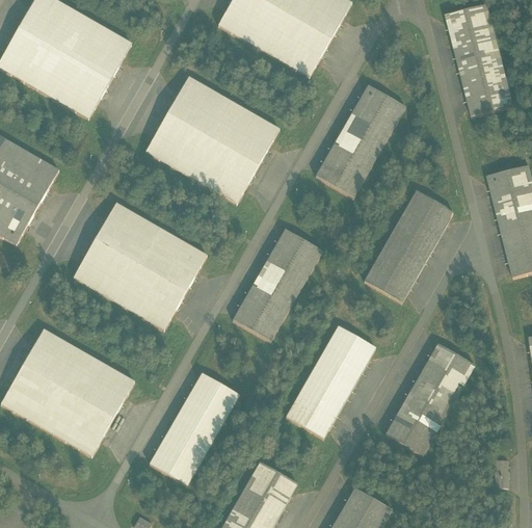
[(131,44),(55,0),(34,0),(0,60),(0,67),(88,117),(131,44)]
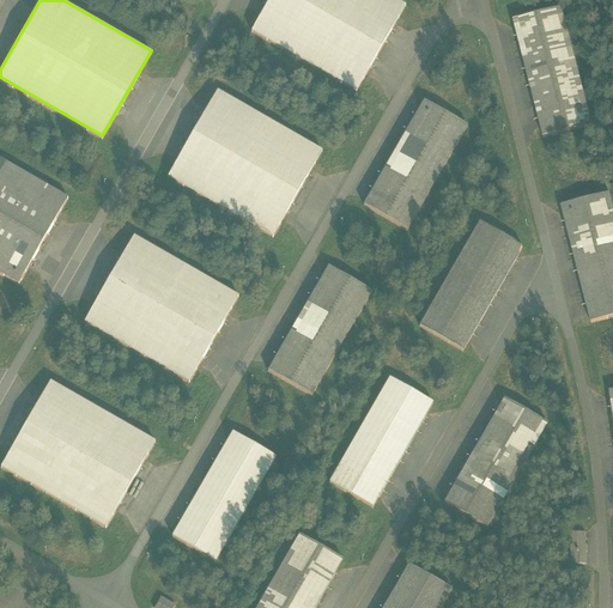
[(405,2),(401,0),(267,0),(252,29),(356,89),(405,2)]
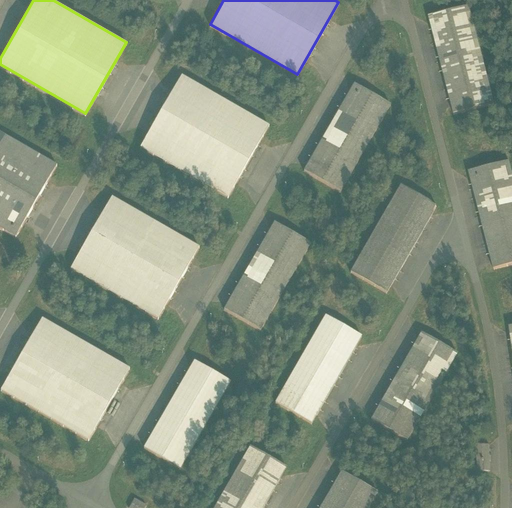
[(469,3),(429,14),(454,111),(494,101),(469,3)]
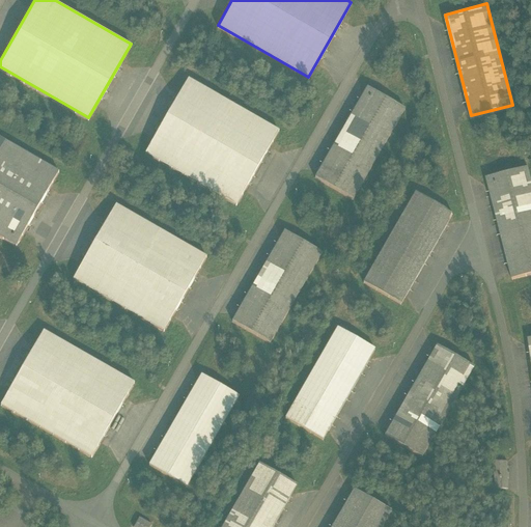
[(279,128),(188,76),(145,150),(235,202),(279,128)]
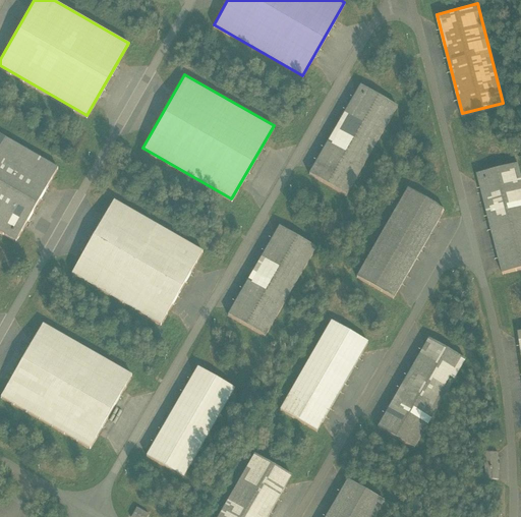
[(360,82),(309,172),(346,192),(397,104),(360,82)]
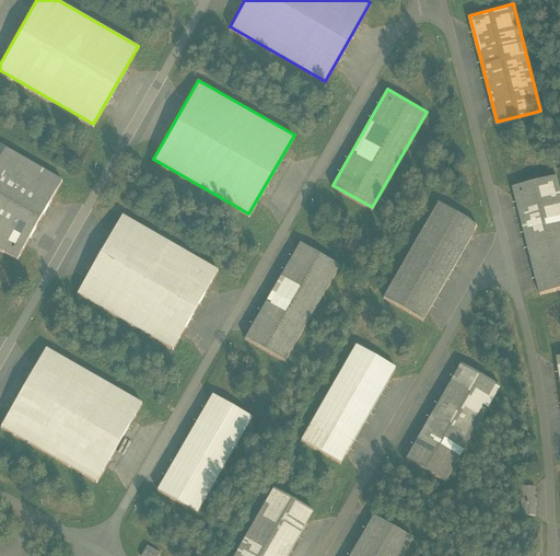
[(61,178),(0,142),(0,246),(16,257),(61,178)]
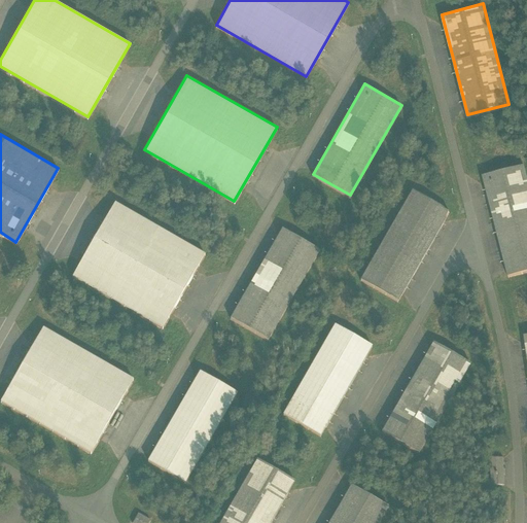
[(526,175),(524,163),(483,174),(508,274),(526,269),(526,175)]
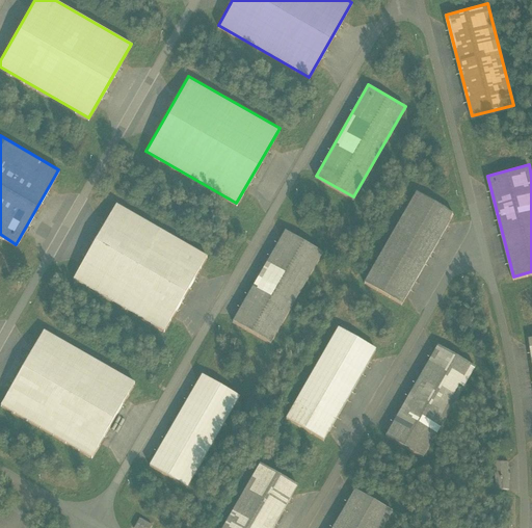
[(453,211),(416,189),(364,281),(401,301),(453,211)]
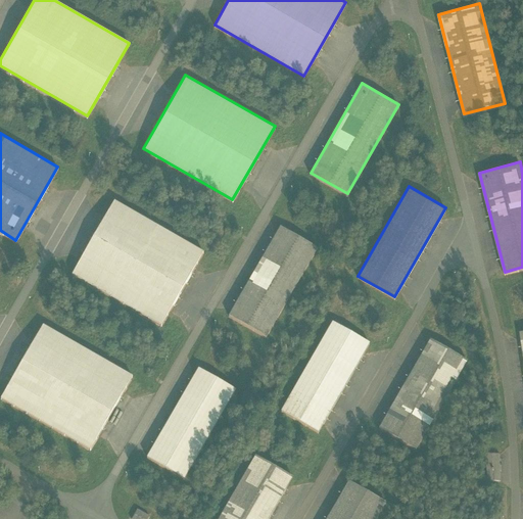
[(203,250),(113,199),(72,272),(161,323),(203,250)]
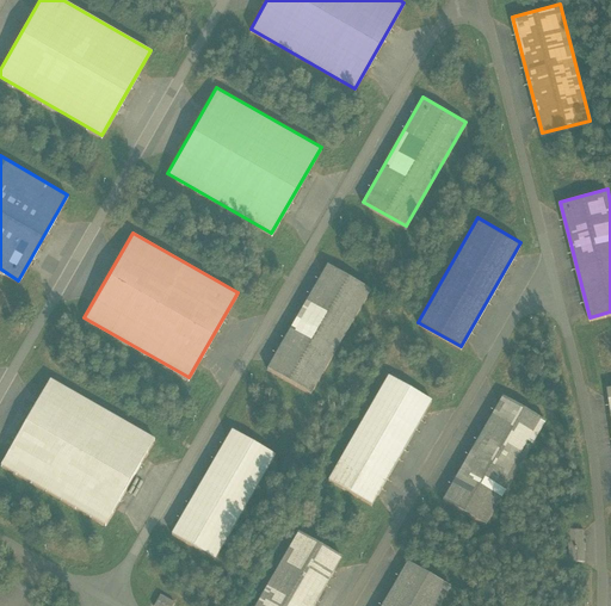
[(327,263),(267,366),(310,391),(370,288),(327,263)]
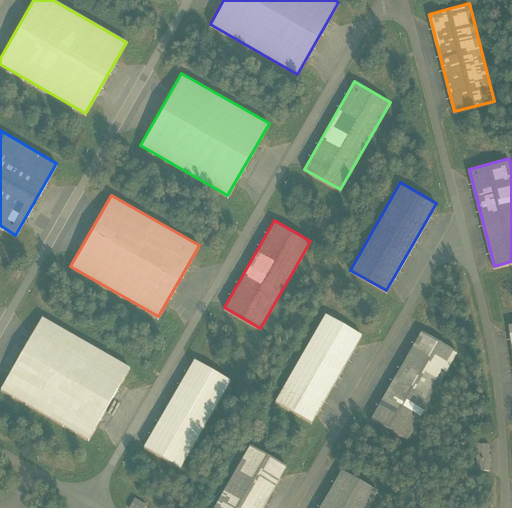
[(325,313),(275,400),(311,421),(361,334),(325,313)]
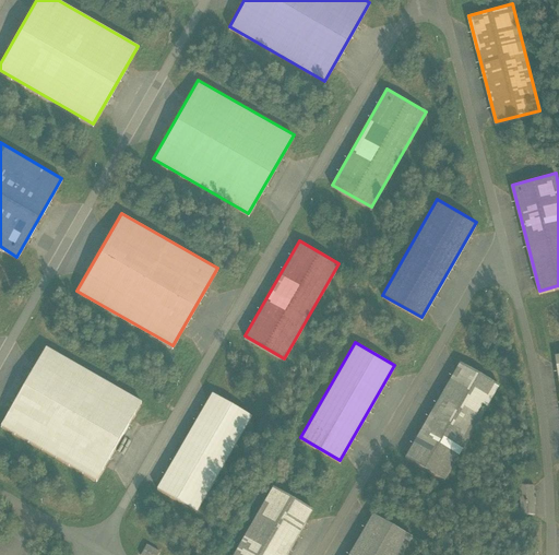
[(141,400),(46,345),(1,424),(96,479),(141,400)]
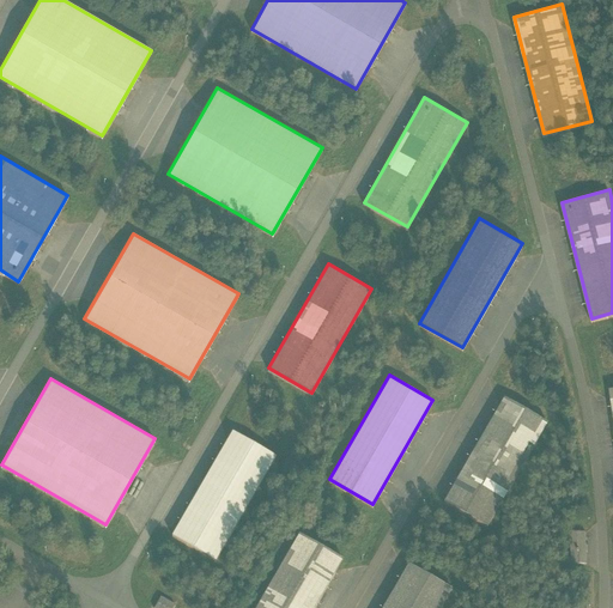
[(504,395),(444,499),(487,524),(547,420),(504,395)]
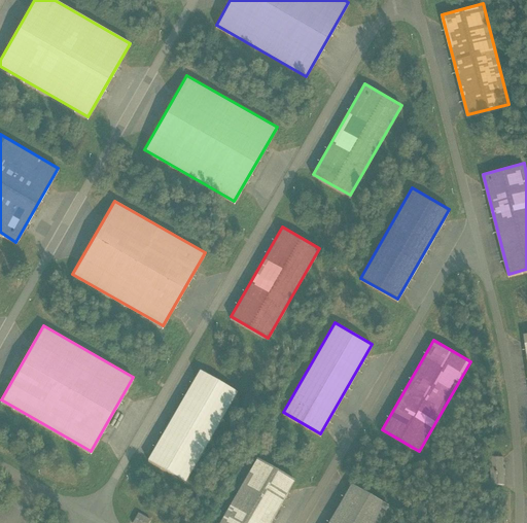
[(200,369),(148,458),(185,480),(237,390),(200,369)]
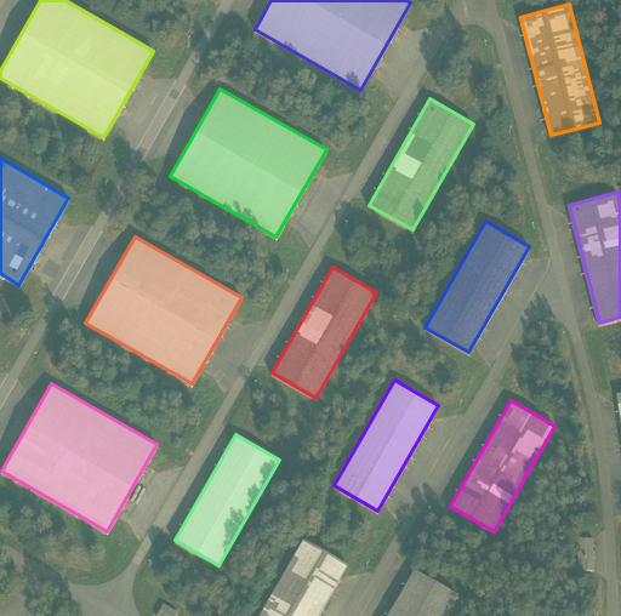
[(593,535),(576,536),(579,568),(594,566),(593,535)]
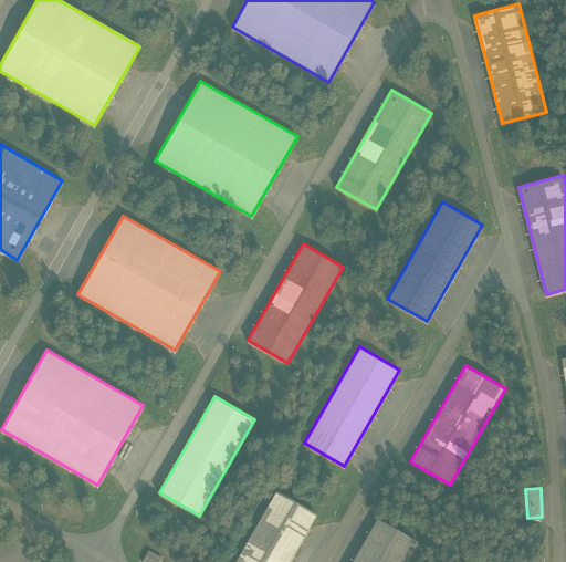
[(287,561),(316,513),(276,490),(234,561),(287,561)]
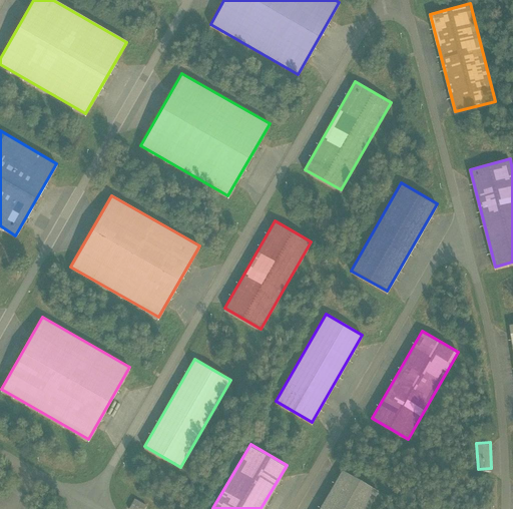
[(367,508),(378,490),(342,470),(319,508),(367,508)]
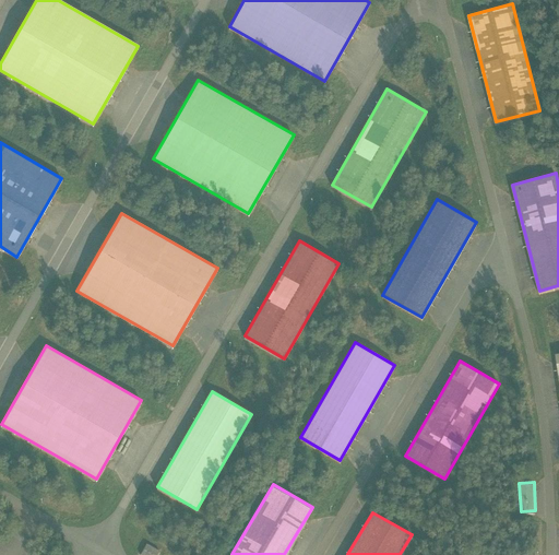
[(155,554),(159,550),(146,542),(140,553),(144,554),(155,554)]
